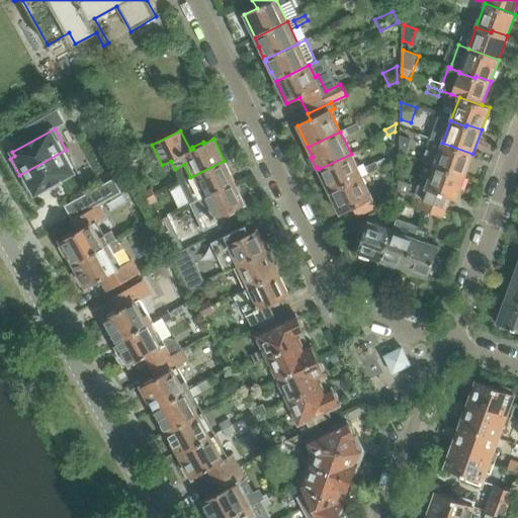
[(412,140),(401,136),(401,152),(407,155),(412,140)]
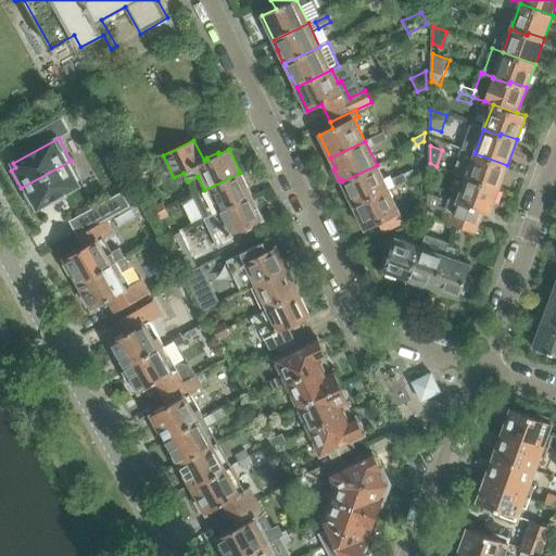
[(466,177),(466,179),(482,185),(483,182),(500,188),(507,165),(475,153),(462,148),(453,172),(466,177)]
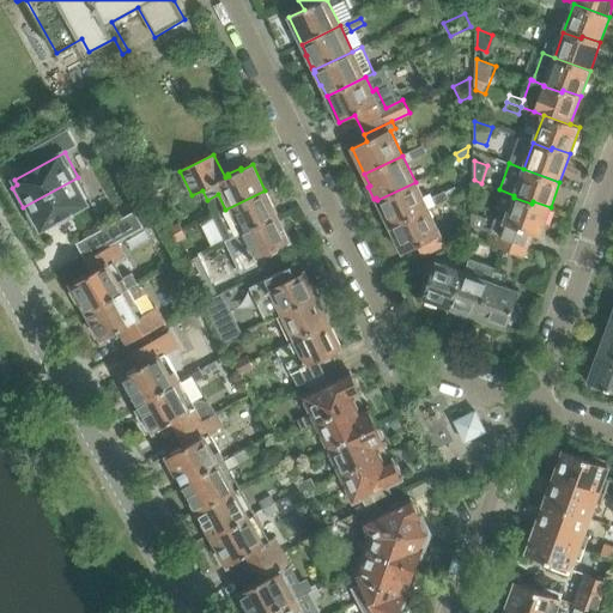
[(78,177),(23,207),(34,228),(40,224),(42,230),(92,202),(78,177)]
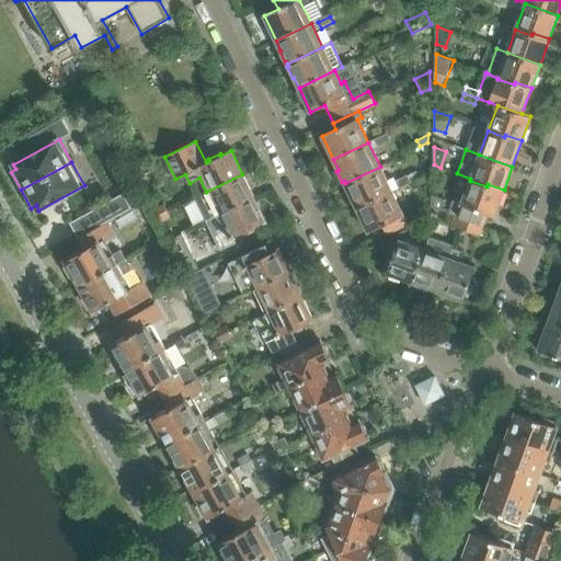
[(346,186),(344,187),(350,198),(352,197),(356,207),(392,191),(380,167),(345,183),(346,186)]
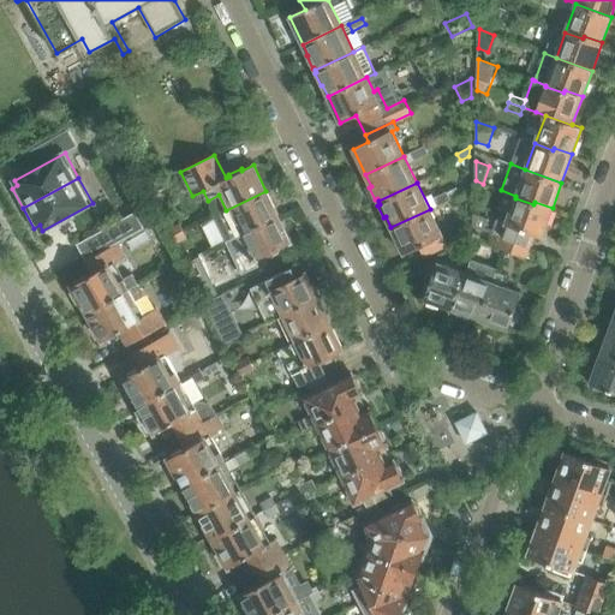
[(266,191),(226,210),(239,236),(279,216),(266,191)]
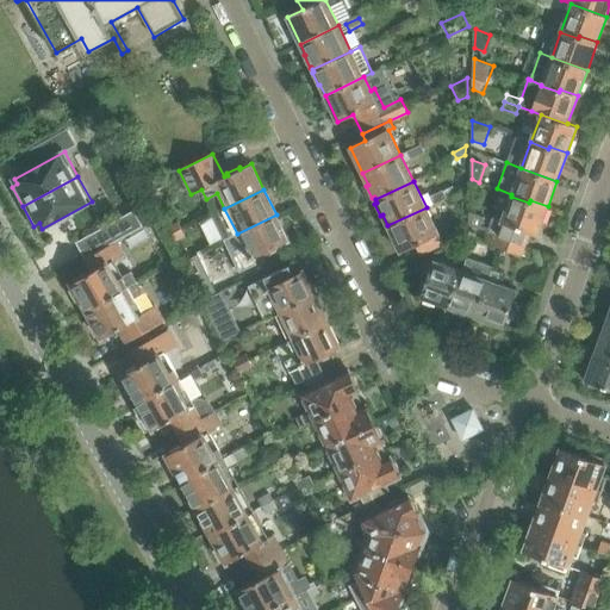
[(442,191),(429,197),(433,204),(446,198),(442,191)]
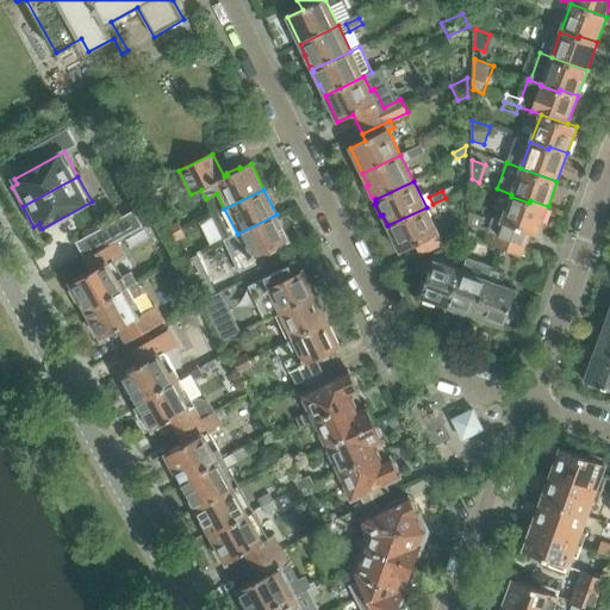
[(511,197),(502,223),(530,232),(537,235),(548,206),(530,200),(529,203),(511,197)]
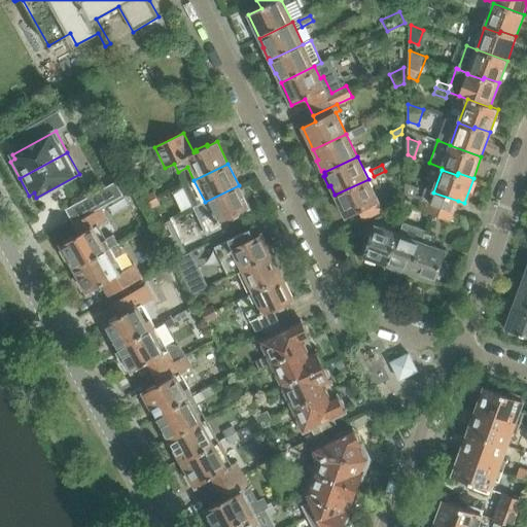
[(369,179),(335,195),(346,218),(359,211),(363,220),(383,210),(369,179)]
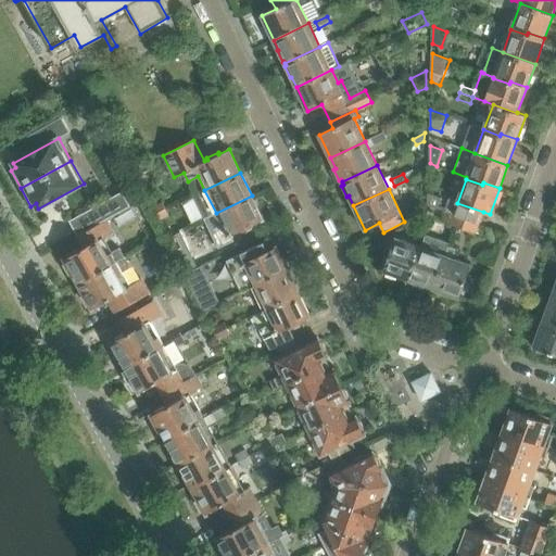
[(77,236),(106,219),(130,206),(123,191),(72,219),(71,217),(67,218),(77,236)]
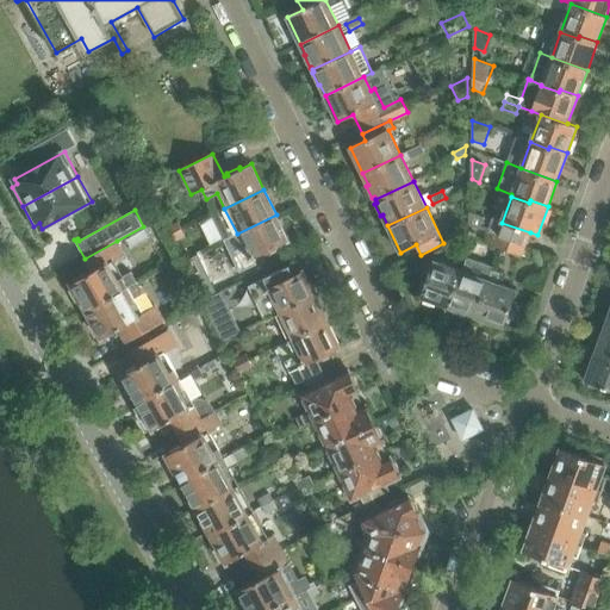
[(237,234),(244,249),(234,254),(238,265),(265,253),(266,255),(279,248),(278,246),(288,241),(277,215),(237,234)]
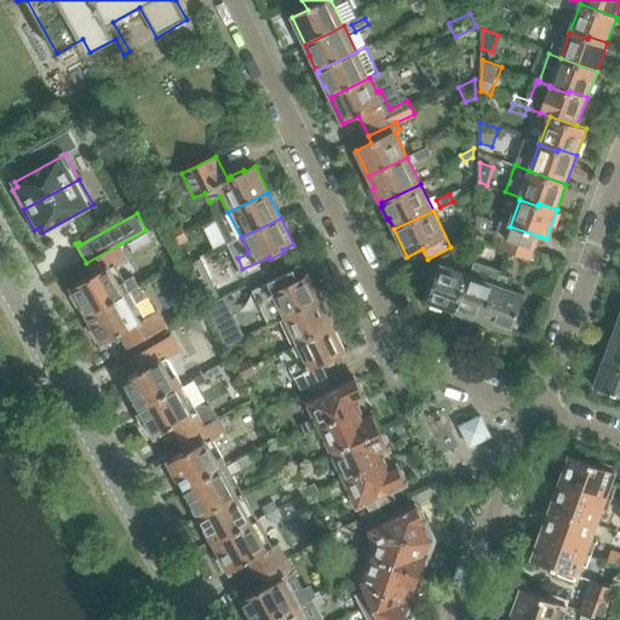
[(501,223),(495,236),(505,240),(518,245),(534,251),(539,236),(510,227),(501,223)]
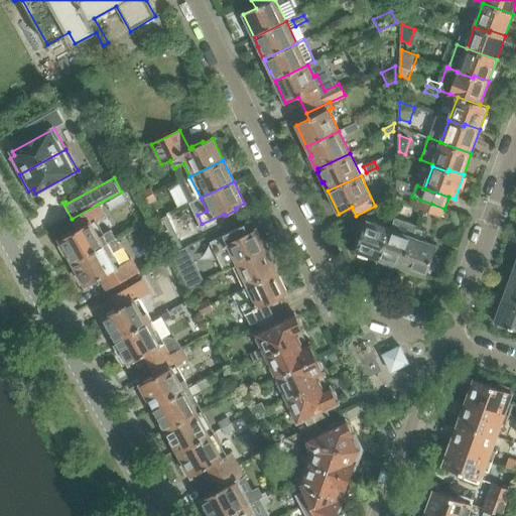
[(150,186),(139,192),(142,200),(153,194),(150,186)]
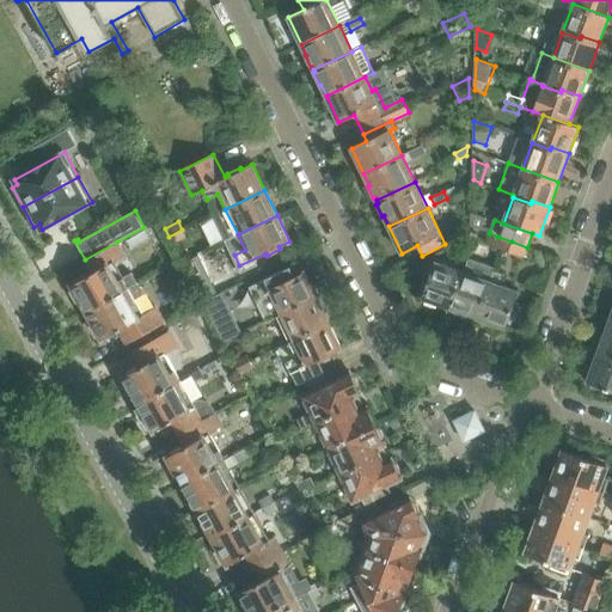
[(182,230),(169,237),(172,244),(185,237),(182,230)]
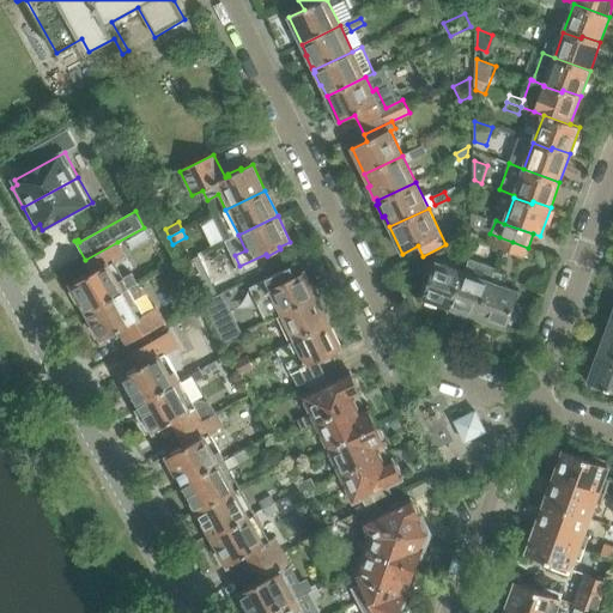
[(471,238),(461,242),(463,248),(472,250),(478,234),(473,232),(471,238)]
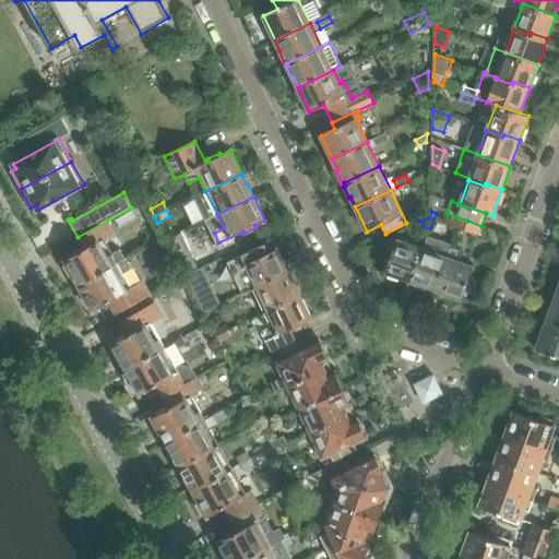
[(467,221),(455,216),(452,224),(464,228),(467,221)]
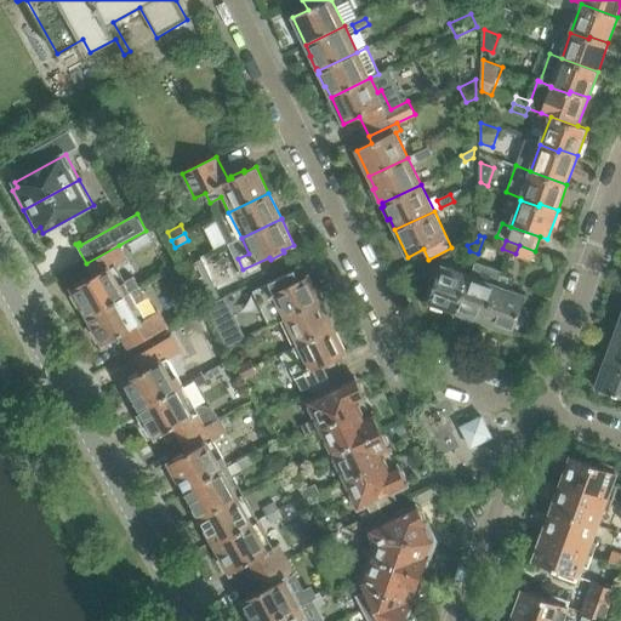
[(75,284),(77,286),(73,289),(89,317),(131,292),(117,266),(126,260),(119,245),(87,263),(95,277),(87,280),(86,278),(75,284)]
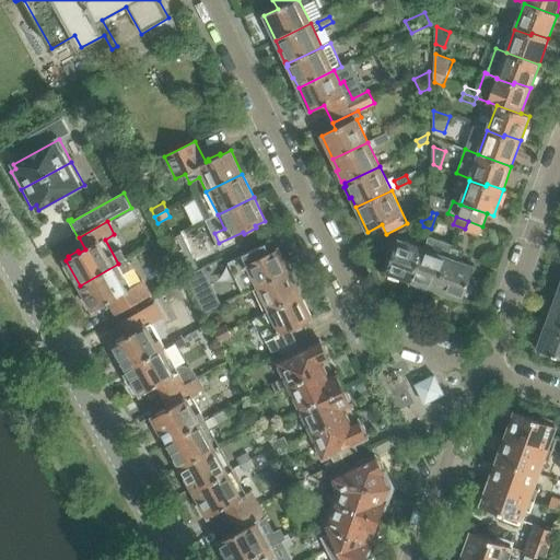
[(468,221),(465,229),(479,234),(482,226),(468,221)]
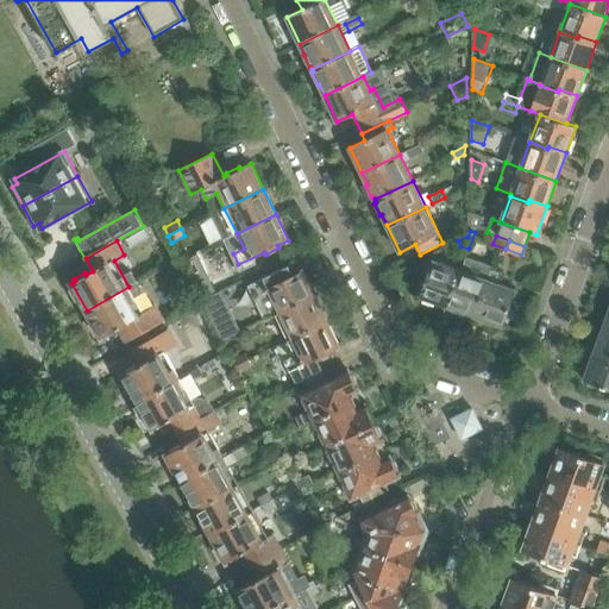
[(421,293),(421,295),(421,297),(449,307),(460,270),(434,261),(432,262),(426,281),(422,281),(419,290),(421,293)]
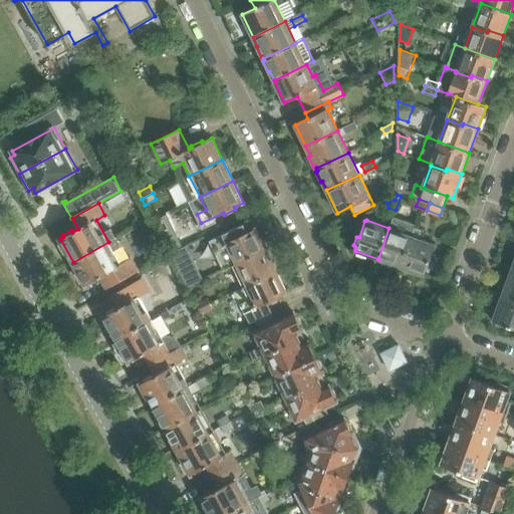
[(235,238),(213,248),(224,270),(233,266),(266,250),(255,228),(246,232),(245,231),(234,236),(235,238)]
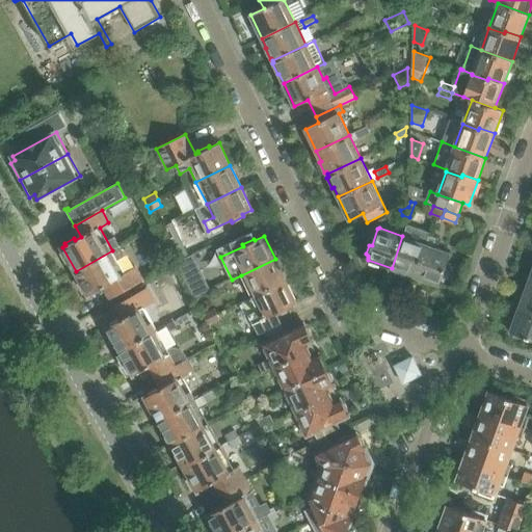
[(394,269),(394,272),(402,275),(404,272),(415,276),(426,245),(402,236),(392,268),(394,269)]
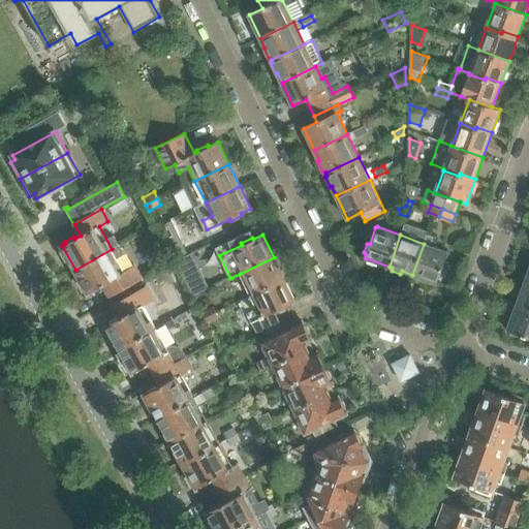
[(163,239),(152,244),(165,271),(178,265),(176,261),(163,239)]
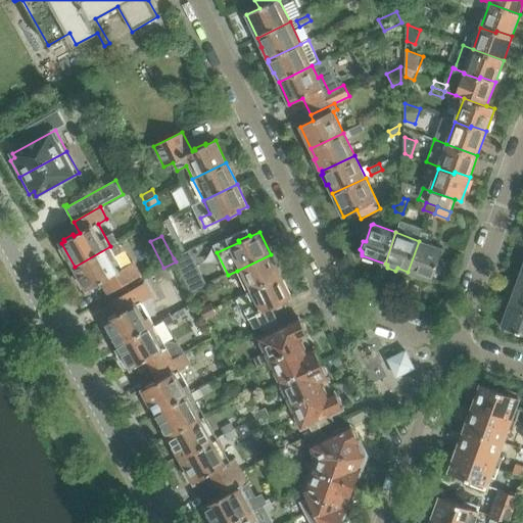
[(437,267),(443,249),(419,241),(408,272),(432,280),(433,277),(436,277),(439,269),(437,267)]
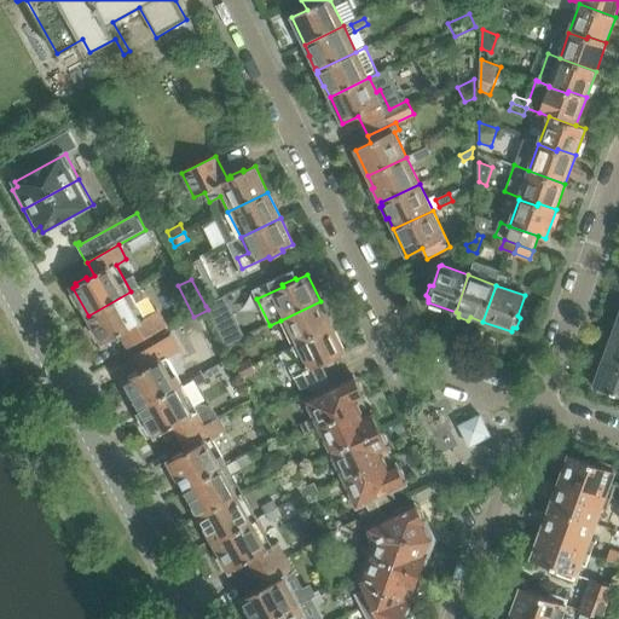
[(109,343),(120,337),(119,335),(127,330),(134,345),(167,327),(158,311),(145,318),(137,302),(145,298),(140,287),(131,293),(131,291),(88,316),(104,342),(108,341),(109,343)]
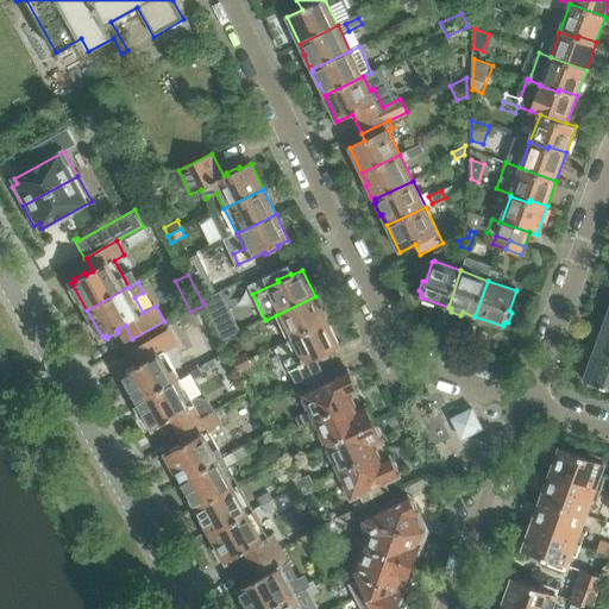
[(220,292),(202,301),(205,305),(213,321),(231,312),(220,292)]
